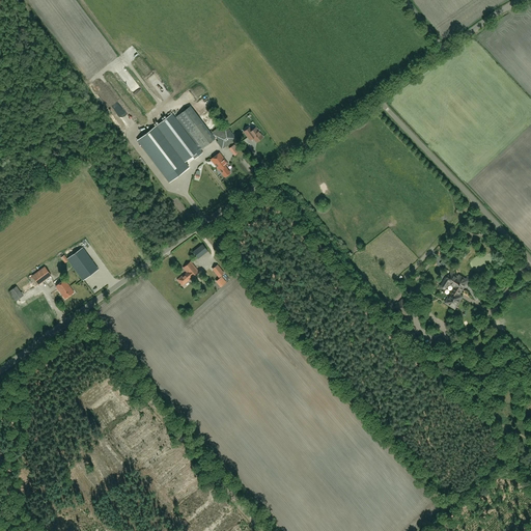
[(193,160),(202,152),(200,150),(208,144),(204,138),(196,144),(195,145),(180,124),(172,114),(139,139),(166,176),(170,173),(173,178),(189,167),(185,162),(192,157),(193,160)]
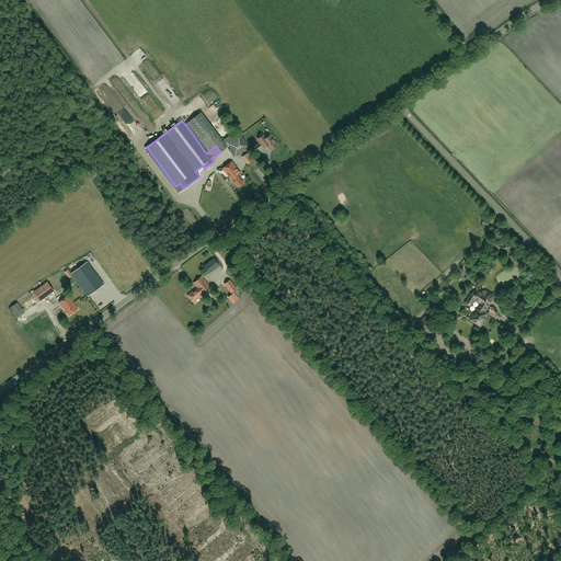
[(235,158),(245,149),(250,146),(249,145),(237,129),(224,139),(222,140),(226,146),(228,145),(230,148),(228,149),(235,158)]
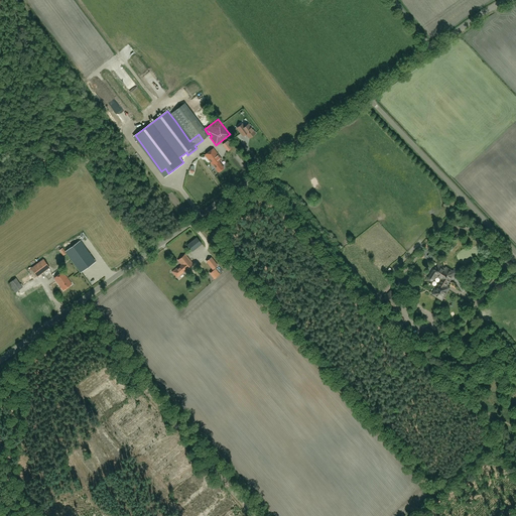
[(243,136),(246,134),(249,138),(255,133),(251,128),(252,127),(250,124),(249,125),(248,124),(244,127),(242,124),(237,128),(241,133),(243,136)]
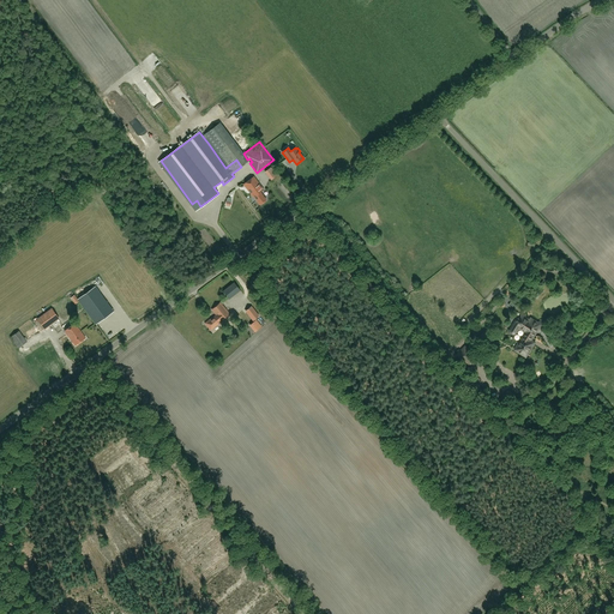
[(274,168),(266,170),(272,181),(278,178),(274,168)]
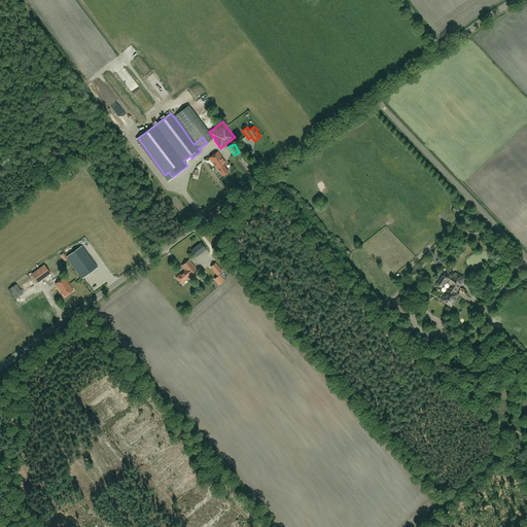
[(222,176),(225,174),(229,171),(223,165),(225,163),(217,151),(209,157),(217,169),(222,176)]
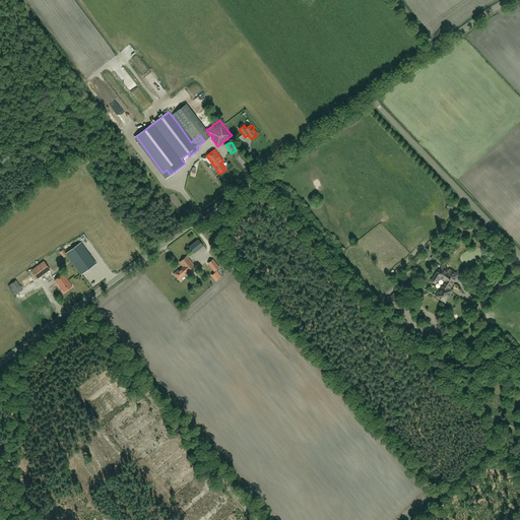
[(198,239),(189,247),(194,253),(203,246),(198,239)]
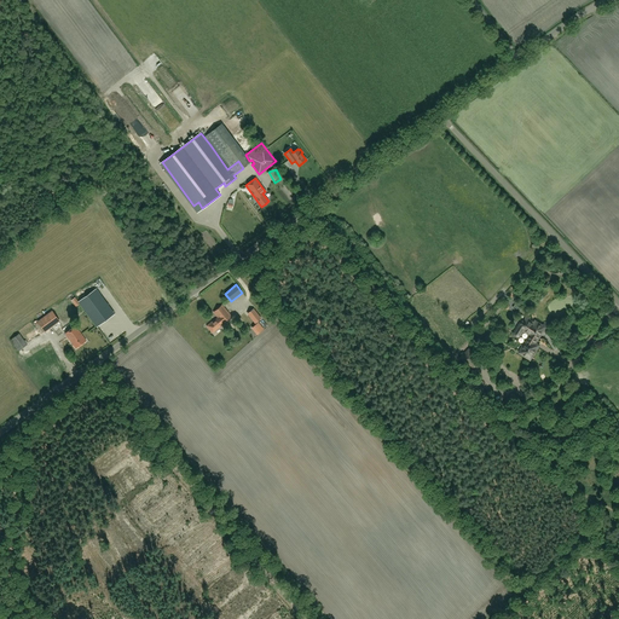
[(79,301),(97,324),(113,312),(94,289),(79,301)]
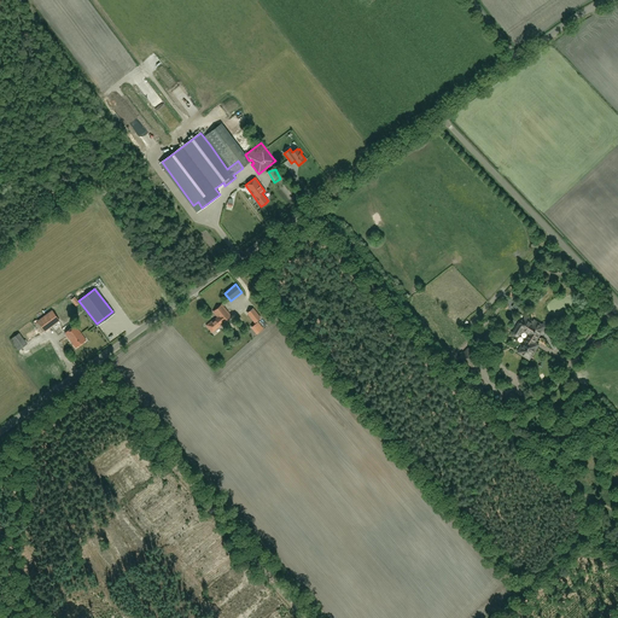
[(231,316),(222,304),(214,312),(217,316),(207,326),(213,332),(220,326),(220,325),(222,322),(222,324),(231,316)]
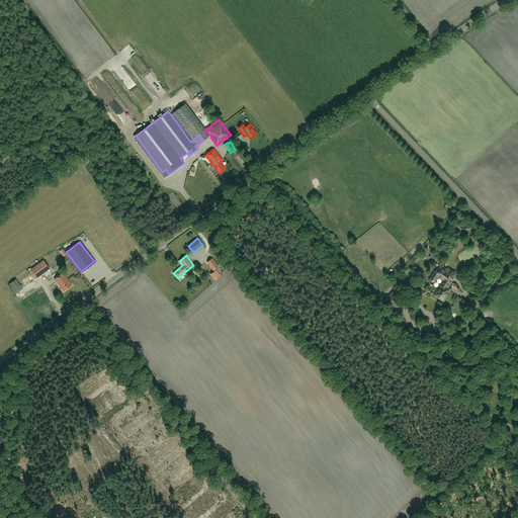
[(211,258),(207,262),(213,270),(218,266),(211,258)]
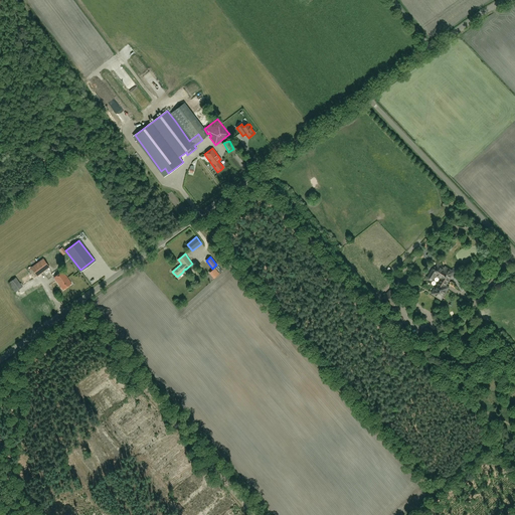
[(32,268),(37,276),(49,267),(43,260),(32,268)]
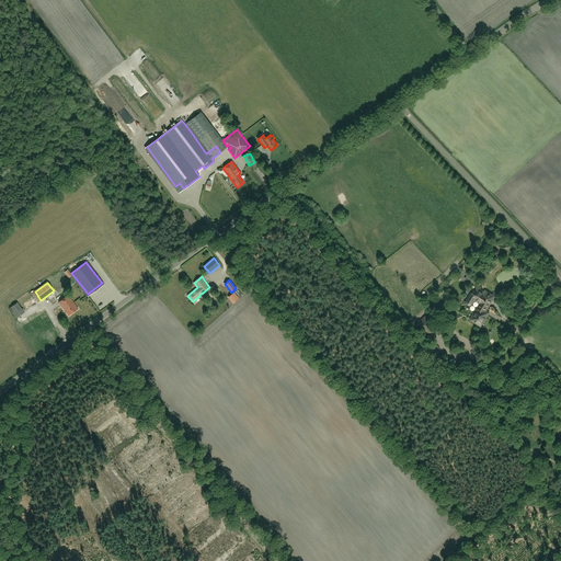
[(484,294),(479,292),(479,290),(480,289),(479,289),(478,288),(476,288),(474,288),(472,289),(471,290),(466,299),(466,301),(466,304),(467,305),(469,306),(471,306),(472,304),(476,299),(481,302),(470,319),(476,322),(480,324),(481,322),(483,318),(484,319),(488,312),(484,310),(491,300),(493,302),(496,297),(493,295),(492,297),(484,293),(484,294)]
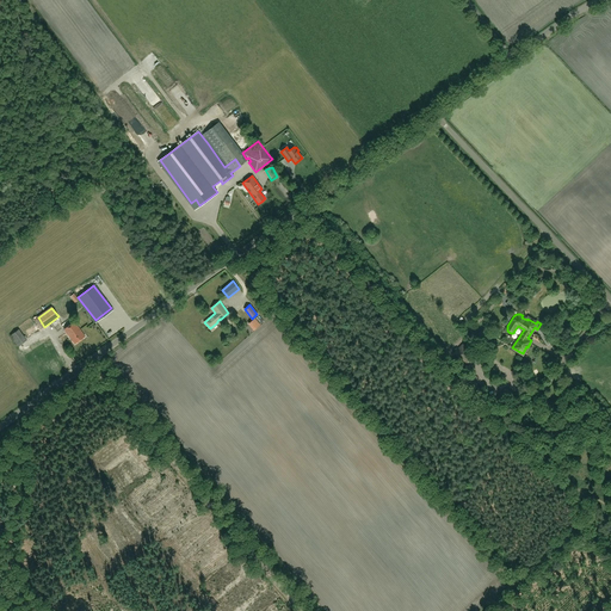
[(255,318),(250,322),(254,331),(261,326),(255,318)]
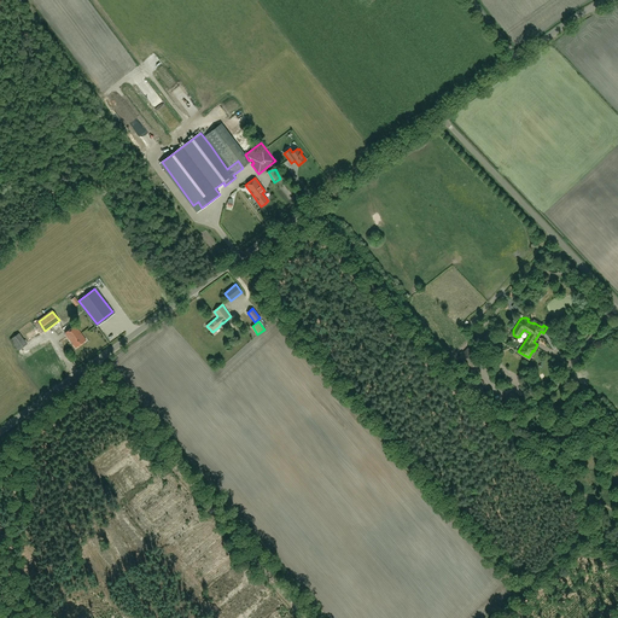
[(76,348),(86,340),(75,325),(64,332),(76,348)]
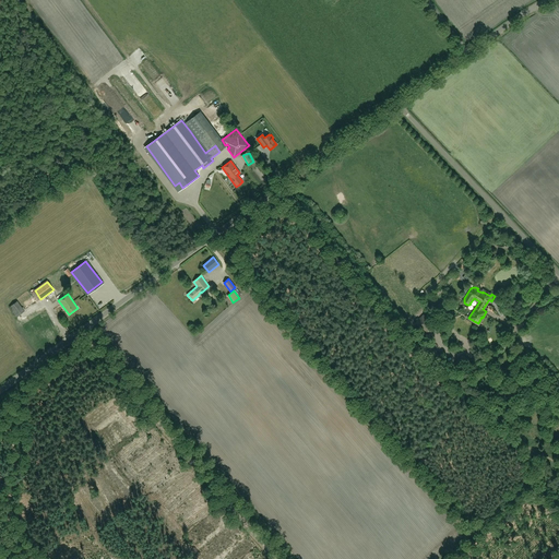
[(442,301),(438,306),(444,311),(448,308),(442,301)]
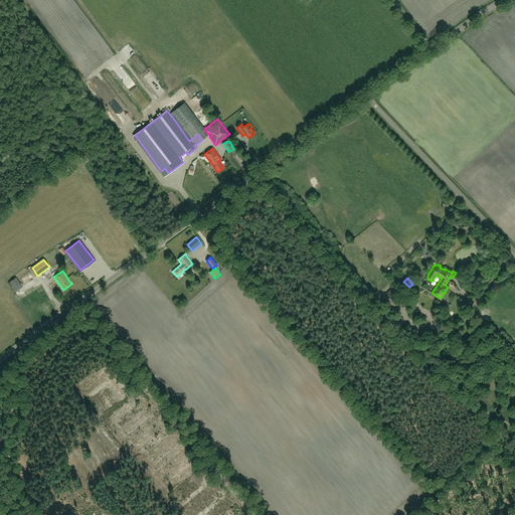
[(390,291),(383,297),(393,307),(400,301),(390,291)]
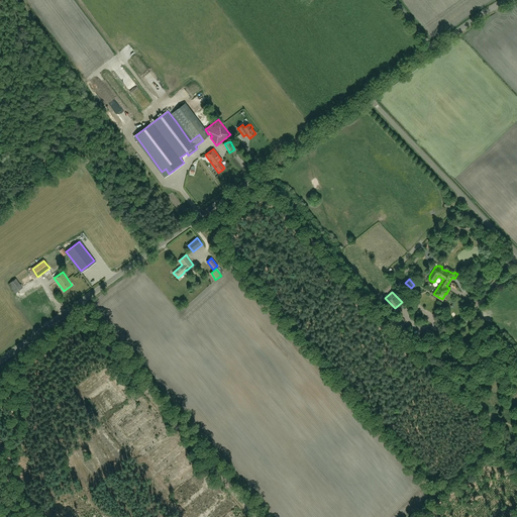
[(431,333),(428,329),(419,338),(422,342),(431,333)]
